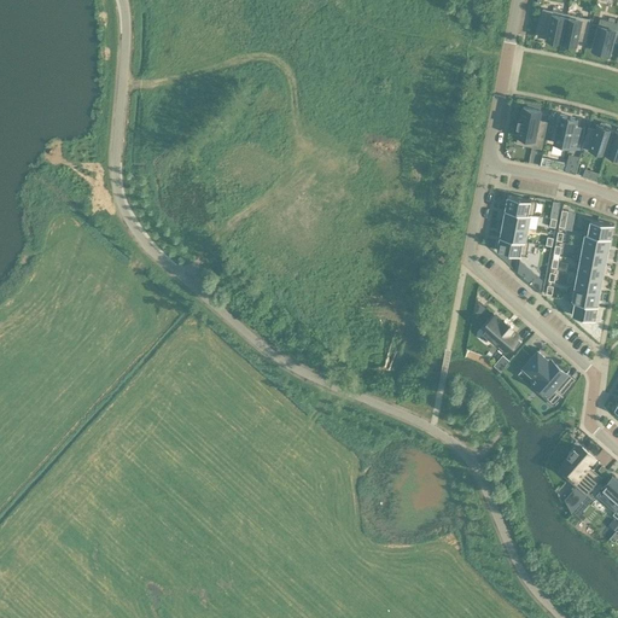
[(561,42),(567,13),(543,9),(537,34),(547,36),(547,39),(561,42)]
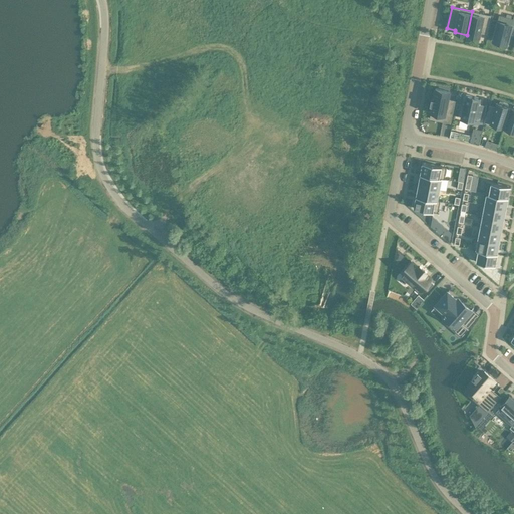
[(491,15),(472,11),(467,35),(480,37),(482,30),(488,31),(491,15)]
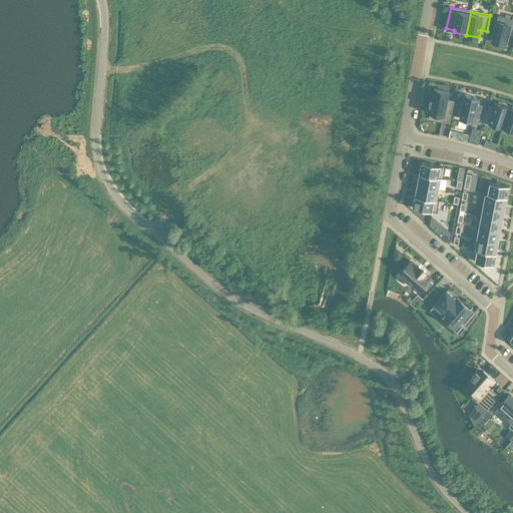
[(512,18),(498,15),(492,40),(506,44),(509,34),(512,34),(512,15),(512,16),(512,18)]
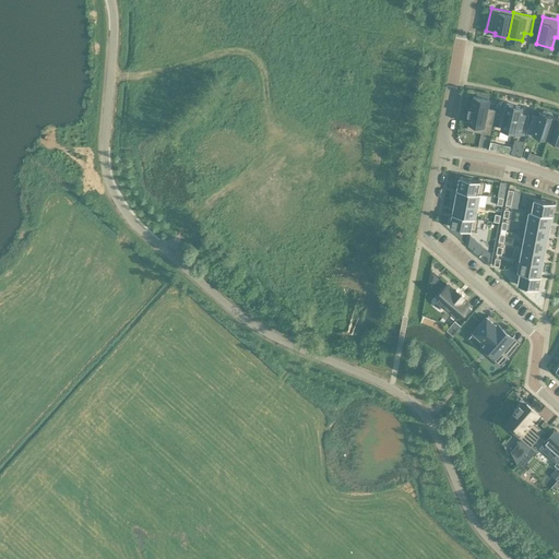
[(471,108),(470,108),(468,115),(470,115),(468,122),(483,126),(482,132),(490,133),(495,110),(487,109),(489,99),(474,97),(471,108)]
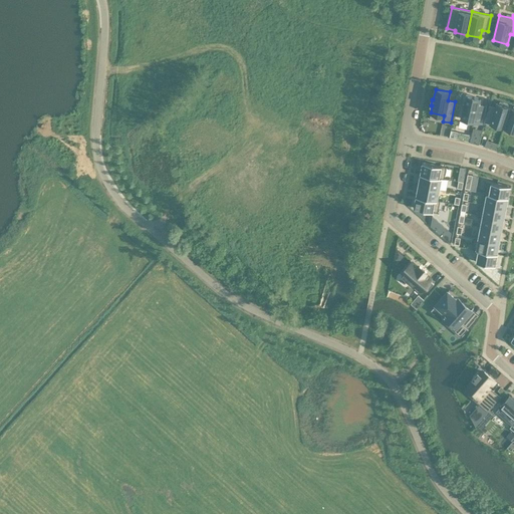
[(461,118),(482,123),(486,105),(485,105),(485,107),(479,106),(481,98),(466,95),(461,118)]
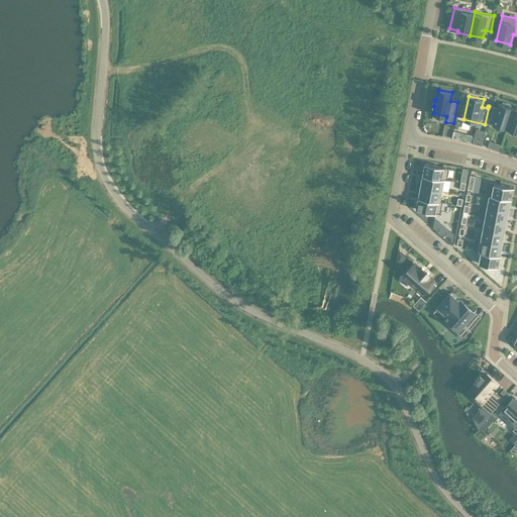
[(506,130),(513,108),(510,107),(511,105),(503,102),(503,104),(500,103),(498,110),(492,108),(488,122),(494,123),(493,126),(506,130)]
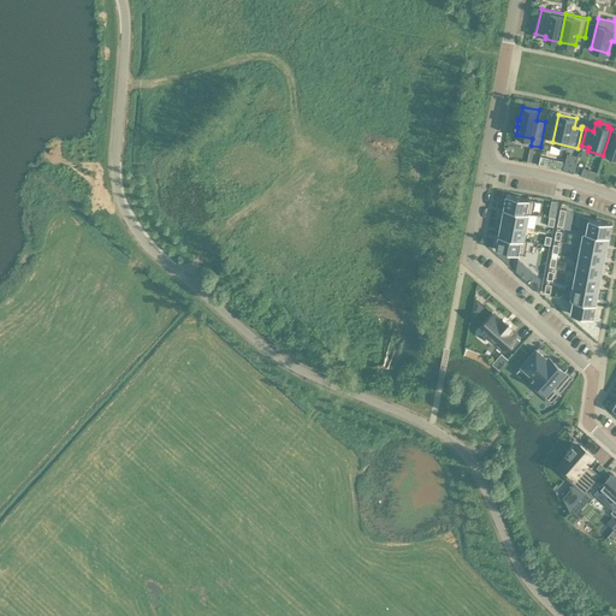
[(615,126),(615,130),(611,129),(603,155),(615,159),(615,126)]
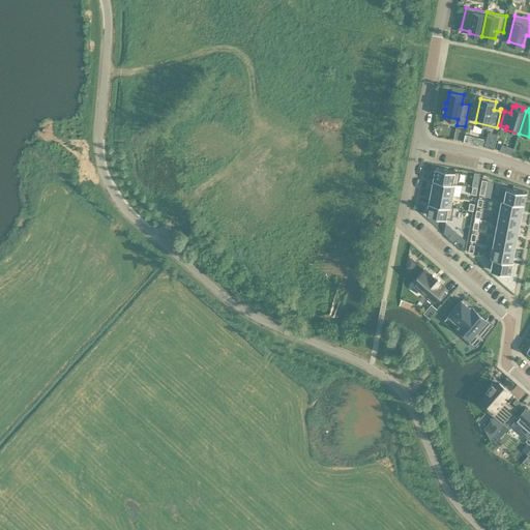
[(471,143),(484,147),(487,140),(472,137),(471,143)]
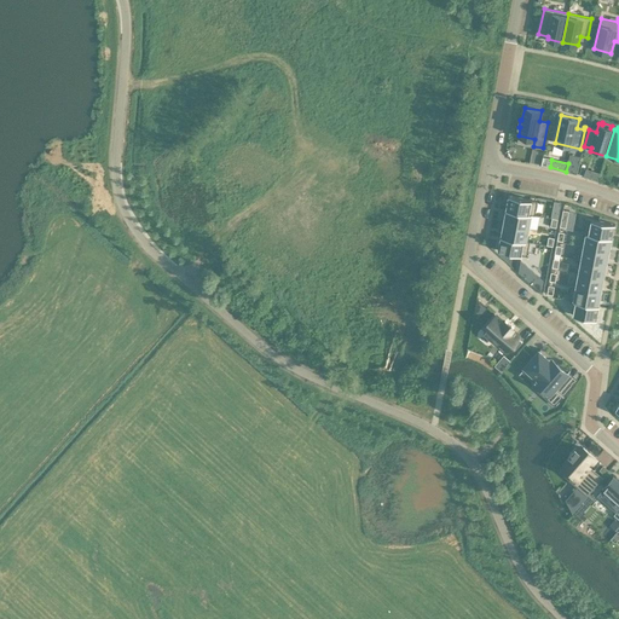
[(585,177),(597,180),(599,174),(586,171),(585,177)]
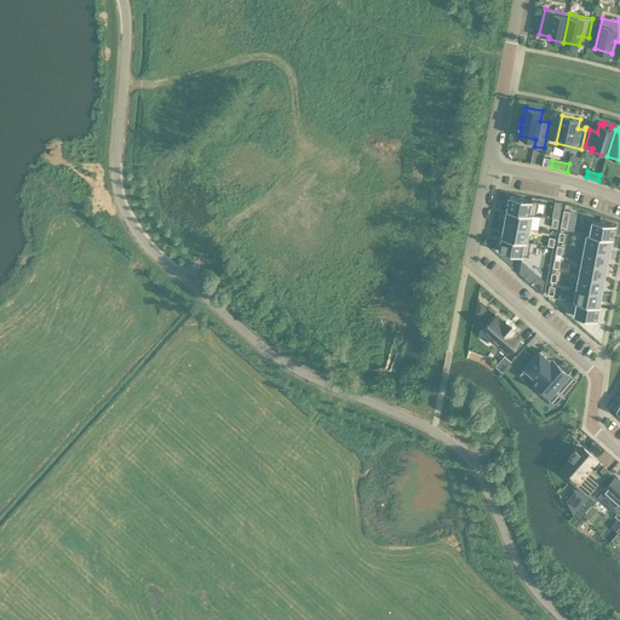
[(510,195),(506,210),(537,216),(539,201),(510,195)]
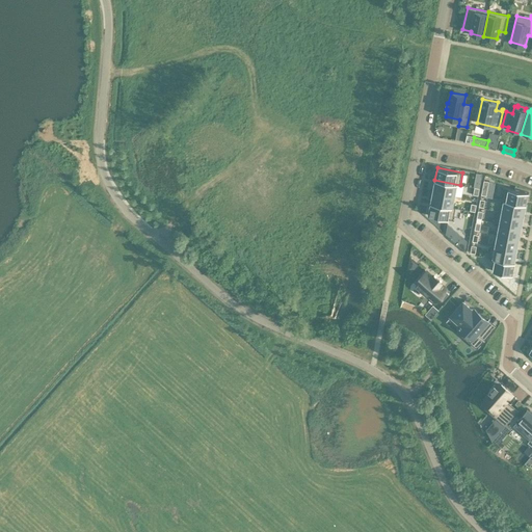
[(511,179),(513,170),(502,167),(500,175),(511,179)]
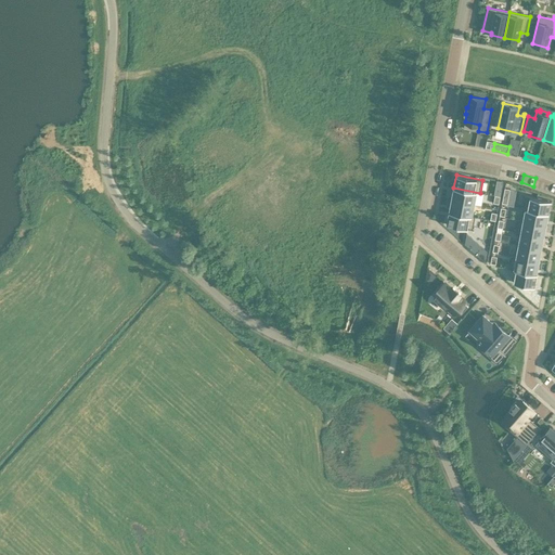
[(498,180),(494,195),(495,195),(501,196),(503,182),(498,180)]
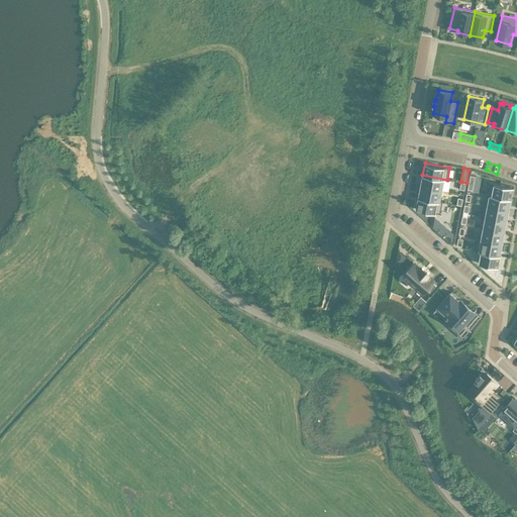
[(422,187),(441,190),(443,180),(447,180),(422,175),(424,176),(422,187)]
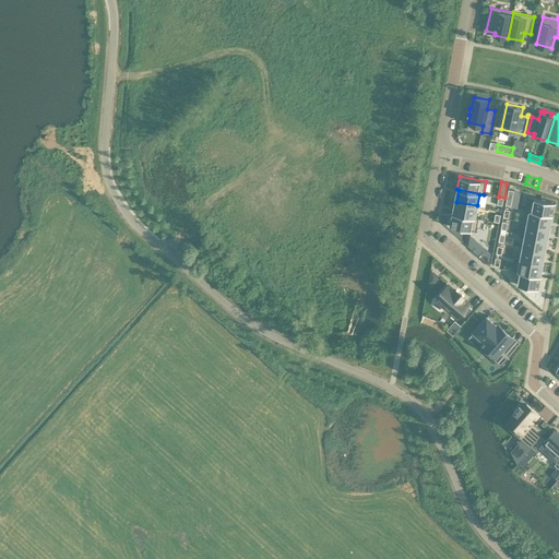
[(528,197),(526,210),(554,215),(556,202),(528,197)]
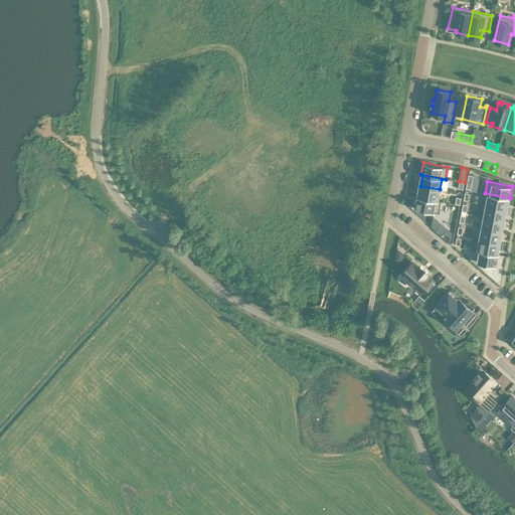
[(416,196),(441,201),(442,201),(438,200),(440,189),(420,186),(418,196),(416,196)]
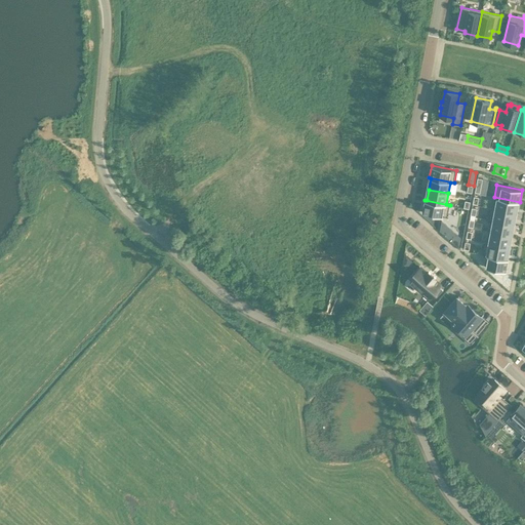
[(520,202),(494,197),(494,198),(495,198),(493,208),(491,208),(490,208),(516,213),(518,202),(519,202),(520,202)]
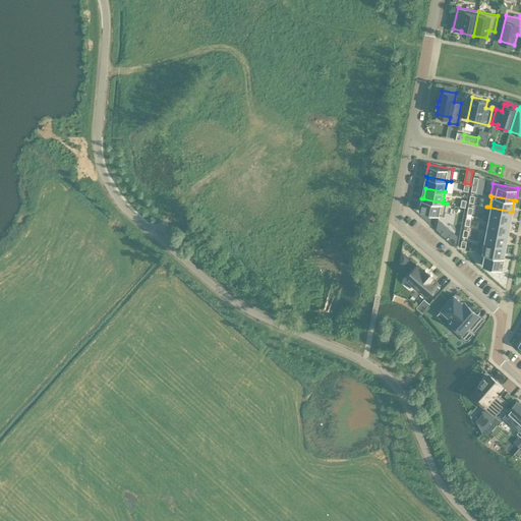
[(446,204),(421,198),(419,211),(444,216),(446,204)]
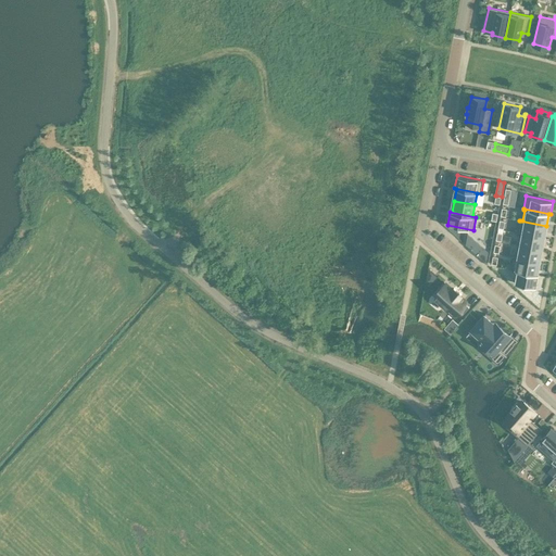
[(519,220),(517,232),(544,238),(546,226),(519,220)]
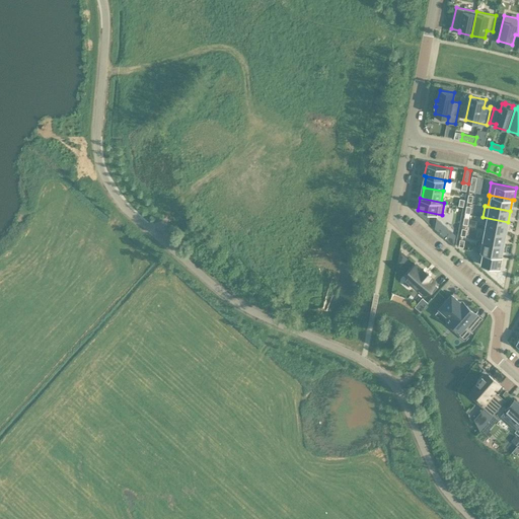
[(508,222),(483,217),(483,218),(489,219),(487,230),(506,233),(508,222)]
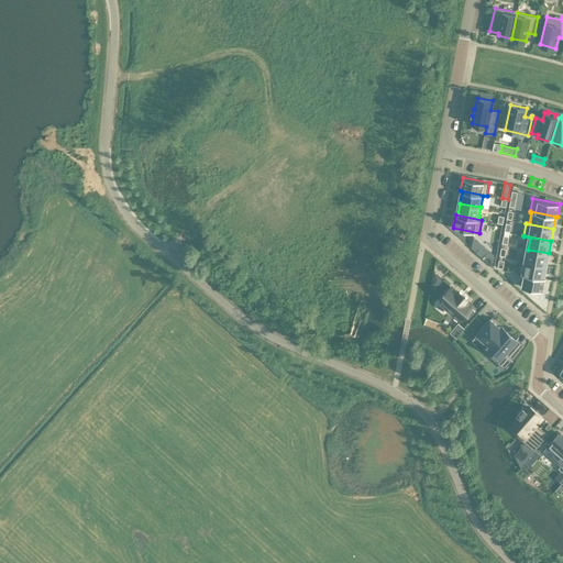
[(483,257),(485,247),(474,238),(472,247),(483,257)]
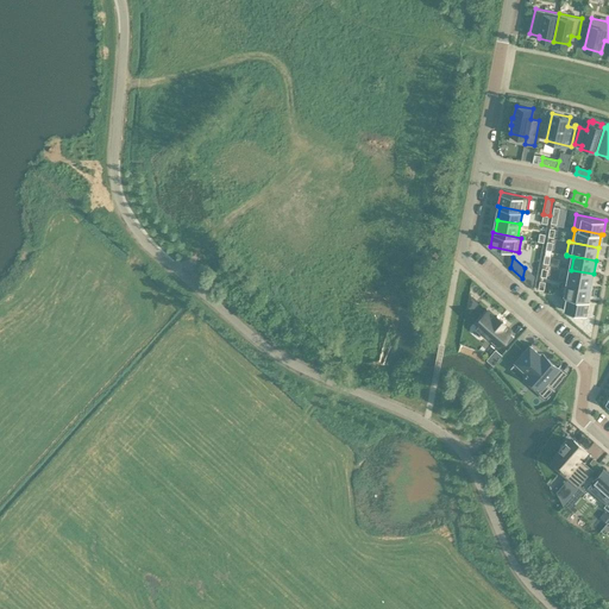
[(534,276),(525,268),(522,278),(532,287),(534,276)]
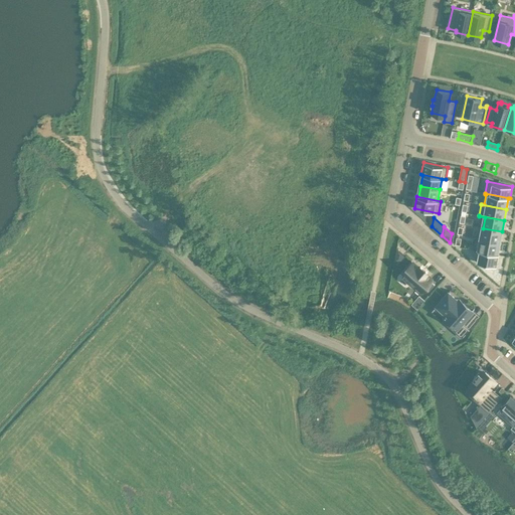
[(475,237),(475,238),(500,242),(502,231),(483,228),(481,238),(475,237)]
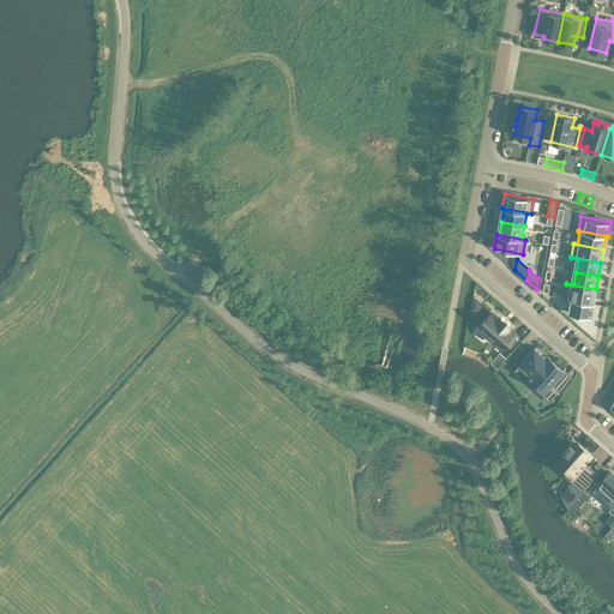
[(596,289),(566,284),(564,298),(595,304),(595,302),(593,302),(596,289)]
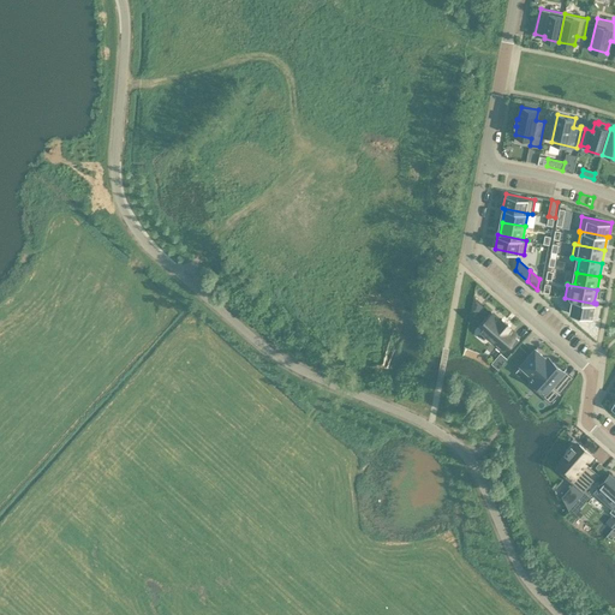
[(483,306),(475,298),(472,311),(476,315),(483,306)]
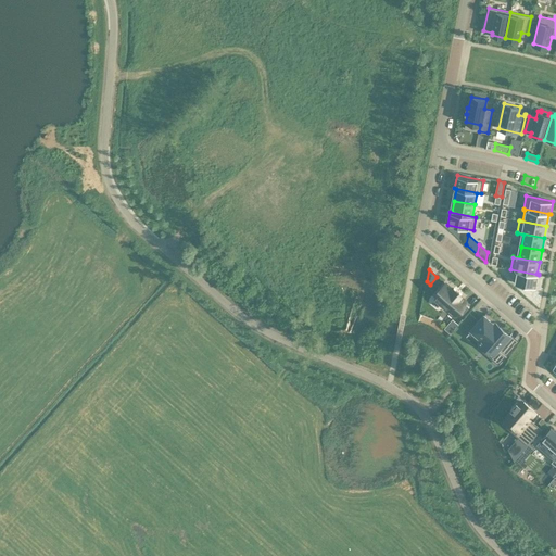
[(536,287),(539,275),(510,269),(517,272),(515,283),(536,287)]
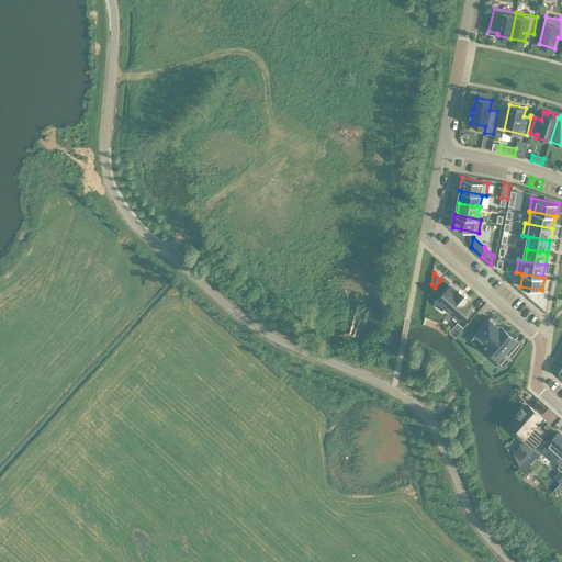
[(439,302),(459,319),(463,314),(468,318),(474,311),(470,306),(472,305),(465,300),(467,298),(459,291),(458,293),(451,288),(439,302)]
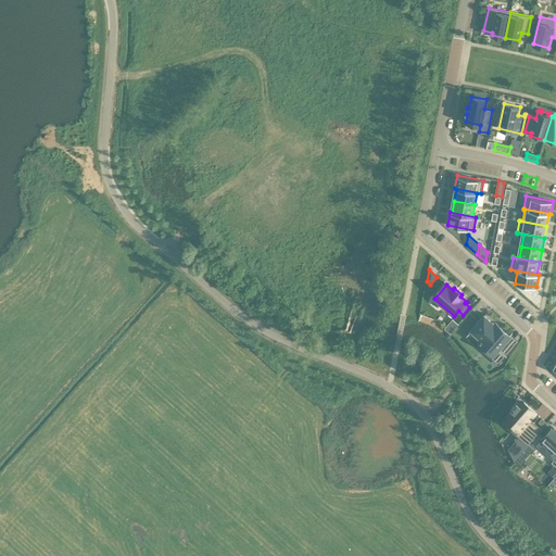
[(466,336),(491,356),(498,364),(506,355),(506,356),(507,355),(506,354),(516,344),(508,338),(510,336),(496,323),(494,325),(484,316),(487,314),(485,314),(466,336)]
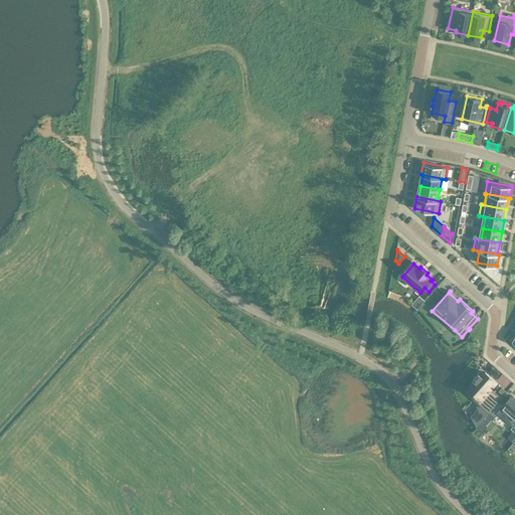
[(478,382),(471,389),(474,393),(473,394),(475,396),(476,394),(481,398),(478,402),(489,411),(500,399),(489,389),(496,382),(486,372),(483,375),(479,372),(474,378),(478,382)]
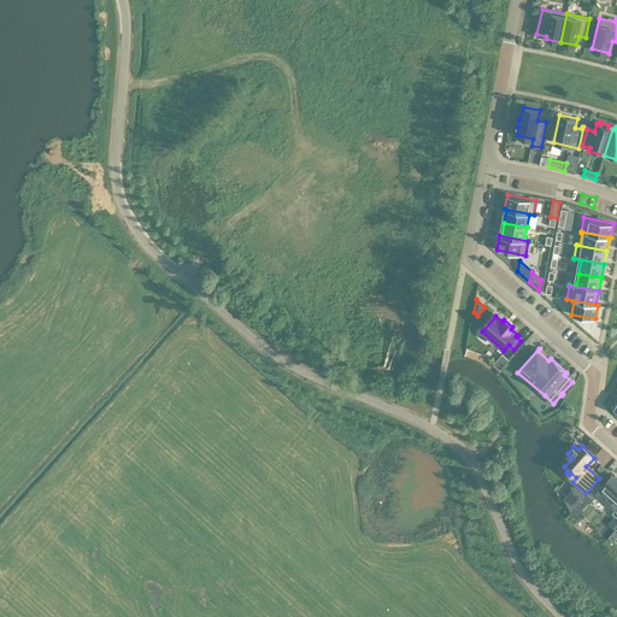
[(606,492),(616,500),(616,506),(613,511),(612,513),(616,517),(616,477),(612,474),(611,474),(612,475),(601,487),(601,486),(600,487),(606,492)]
